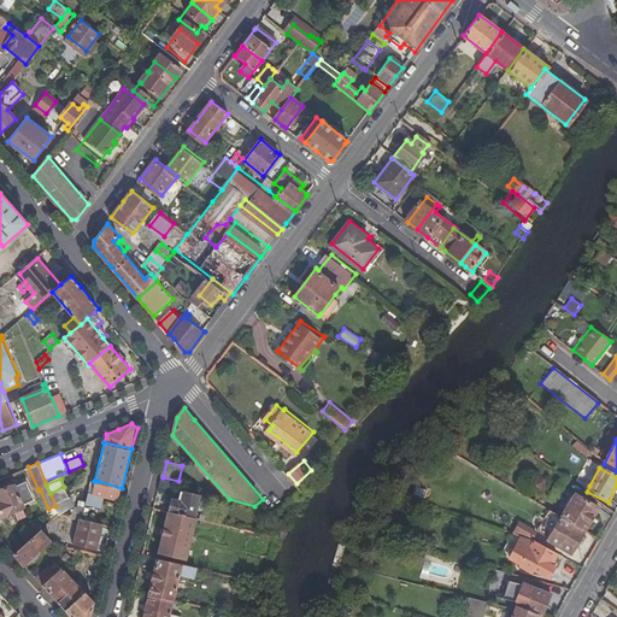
[(159,491),(174,494),(177,482),(163,479),(159,491)]
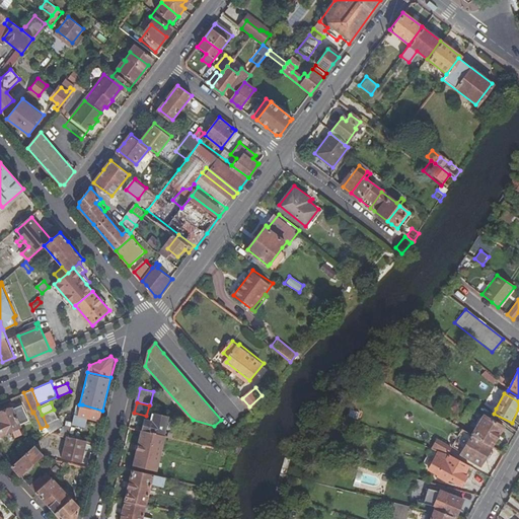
[(102,411),(82,404),(79,415),(76,414),(73,423),(73,424),(85,427),(87,417),(100,421),(102,411)]
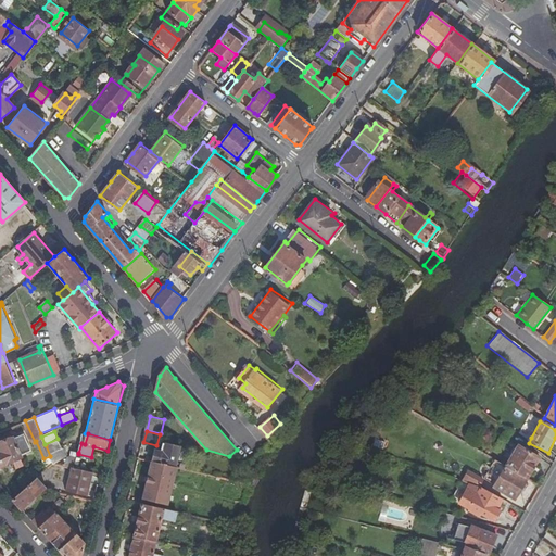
[(12,439),(12,438),(0,442),(0,447),(1,452),(0,452),(0,466),(12,462),(15,469),(23,466),(20,458),(21,457),(20,456),(30,451),(23,434),(12,439)]
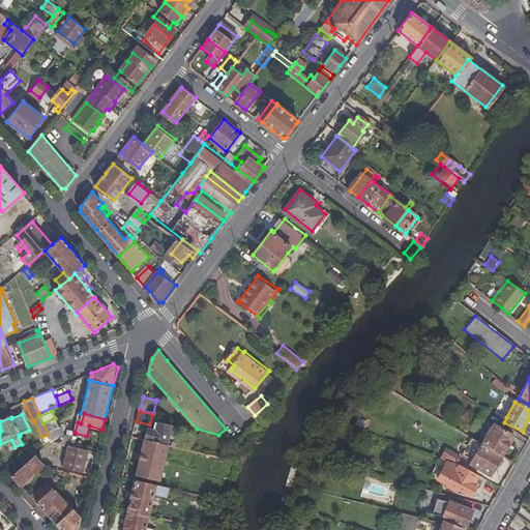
[(59,430),(55,419),(43,424),(48,435),(50,440),(53,441),(64,436),(61,430),(59,430)]
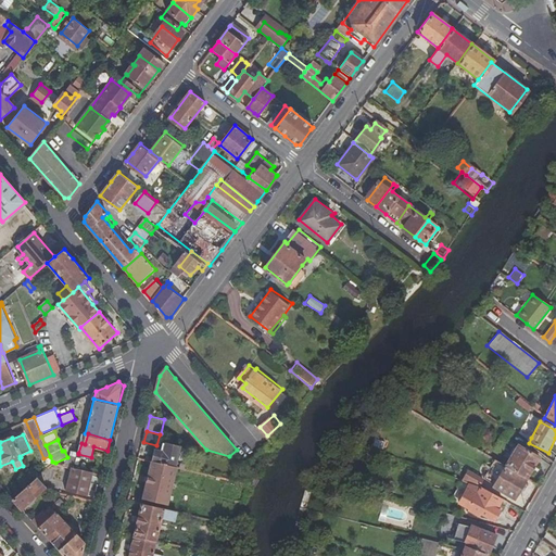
[(262,465),(270,450),(258,443),(251,459),(262,465)]
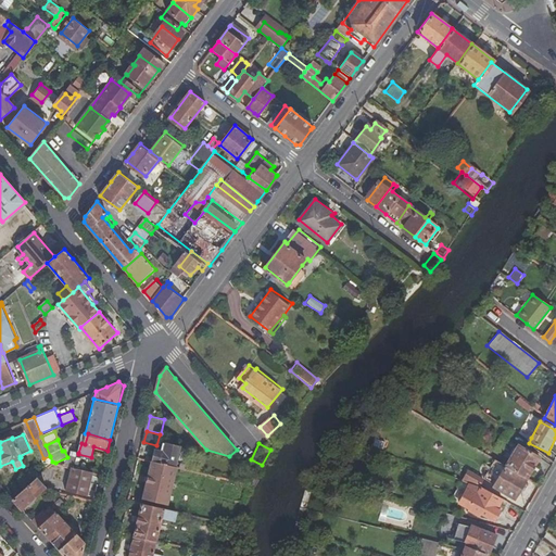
[(177,469),(181,469),(187,450),(172,445),(169,454),(160,452),(158,464),(177,469)]
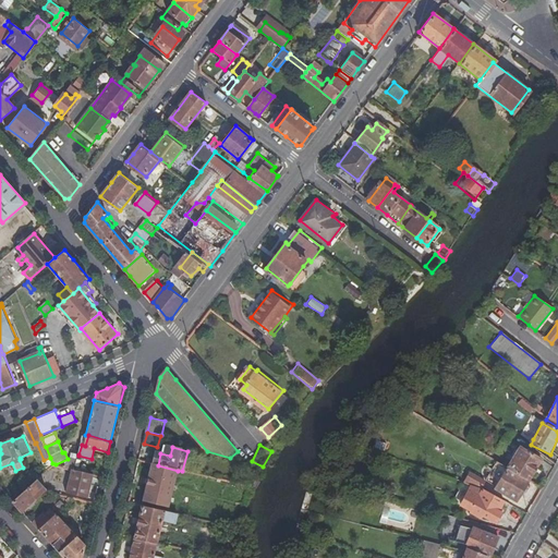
[(508,469),(528,481),(540,461),(519,449),(508,469)]
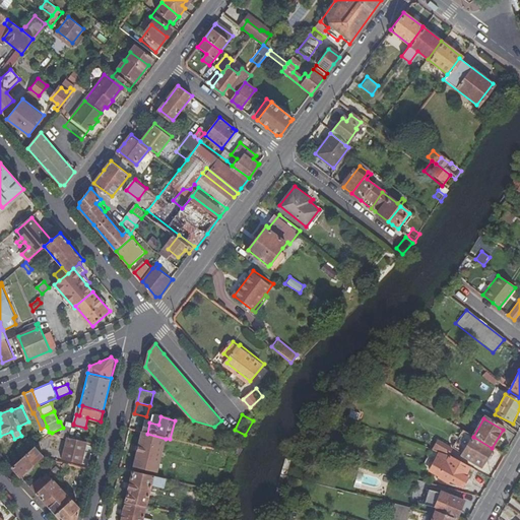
[(73,425),(73,424),(67,425),(66,429),(64,430),(62,435),(68,437),(71,429),(72,429),(73,425)]
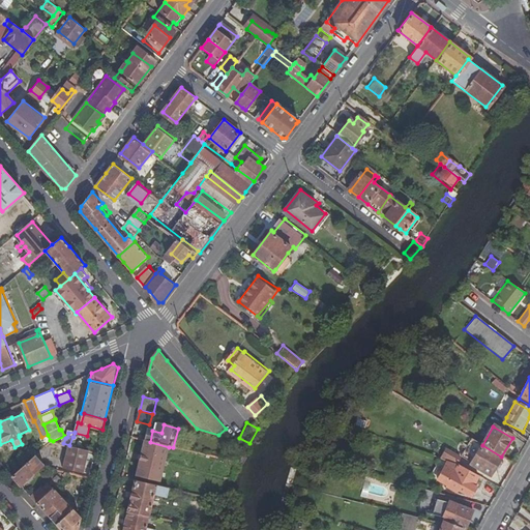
[(138,476),(160,481),(169,447),(150,442),(146,441),(138,476)]
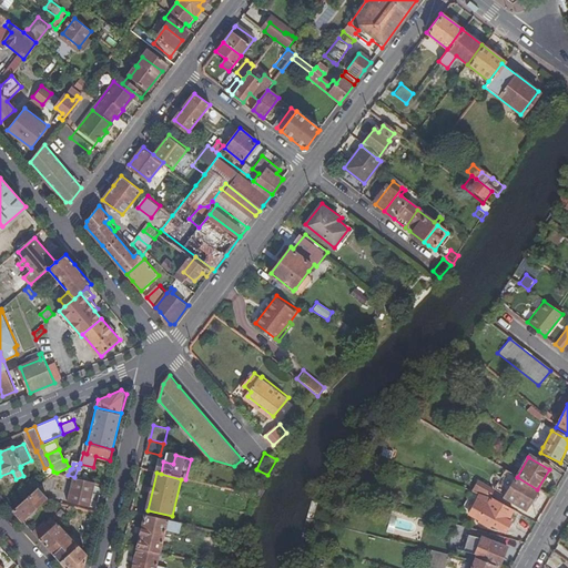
[(97,483),(74,477),(69,499),(91,505),(97,483)]
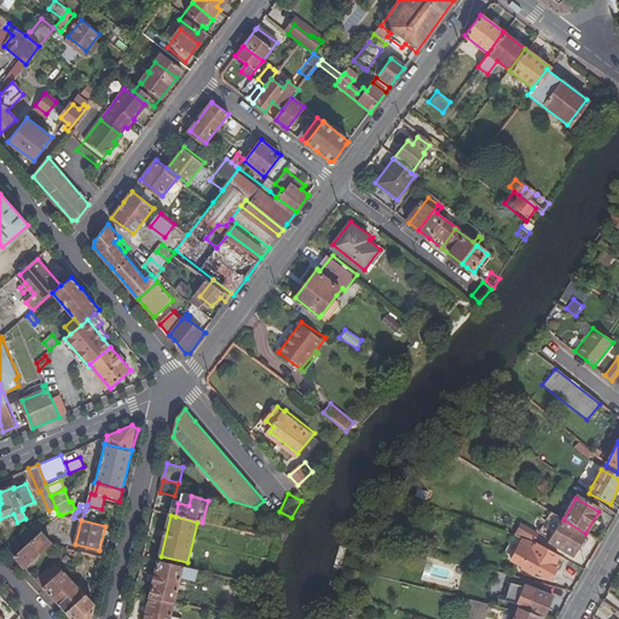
[(549,543),(572,556),(585,533),(563,520),(549,543)]
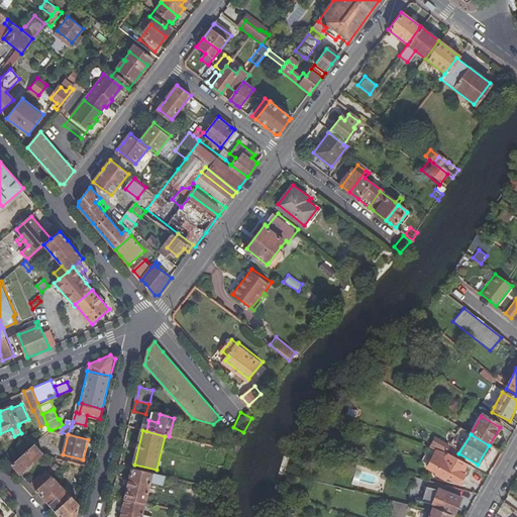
[(43,452),(37,446),(34,442),(11,463),(20,474),(43,452)]
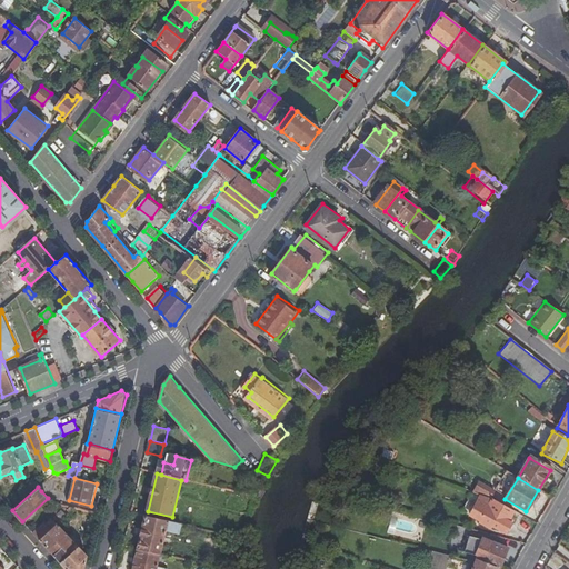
[(459,515),(467,518),(475,495),(473,495),(467,492),(459,515)]
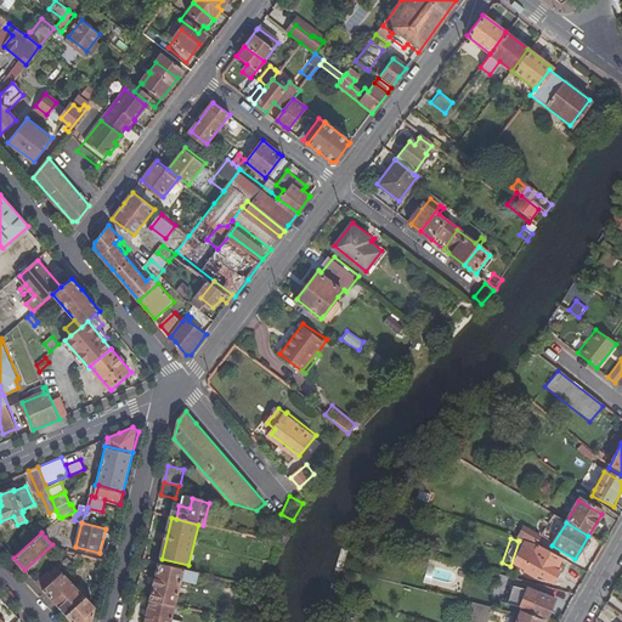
[(519,541),(510,566),(525,571),(524,574),(535,578),(537,576),(552,583),(558,571),(555,570),(560,560),(537,548),(519,541)]
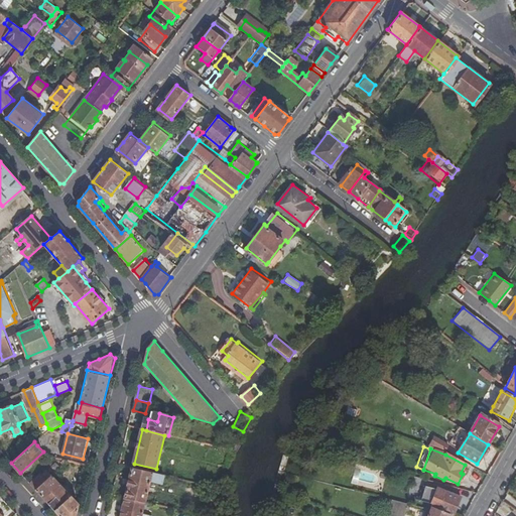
[(52,474),(60,467),(56,463),(48,471),(52,475),(52,474)]
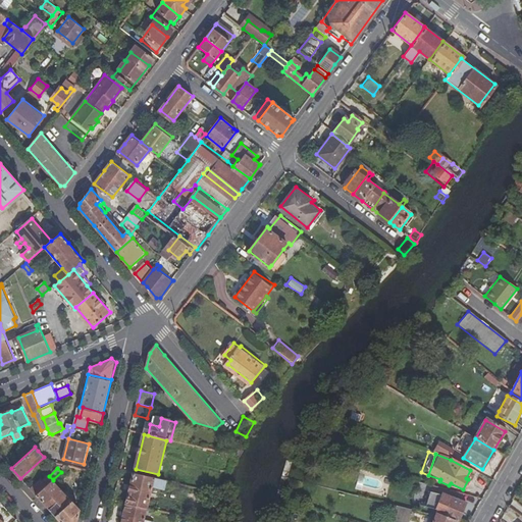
[(164,482),(134,474),(126,504),(145,508),(149,488),(162,491),(164,482)]
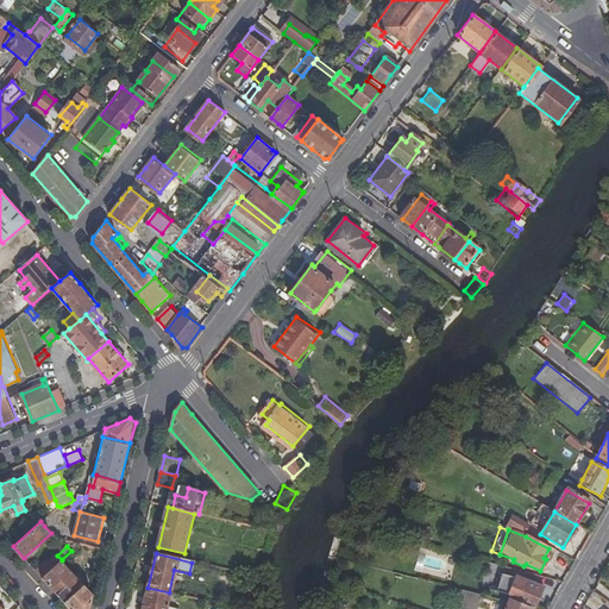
[(37,571),(43,577),(62,560),(57,556),(50,562),(49,560),(37,571)]
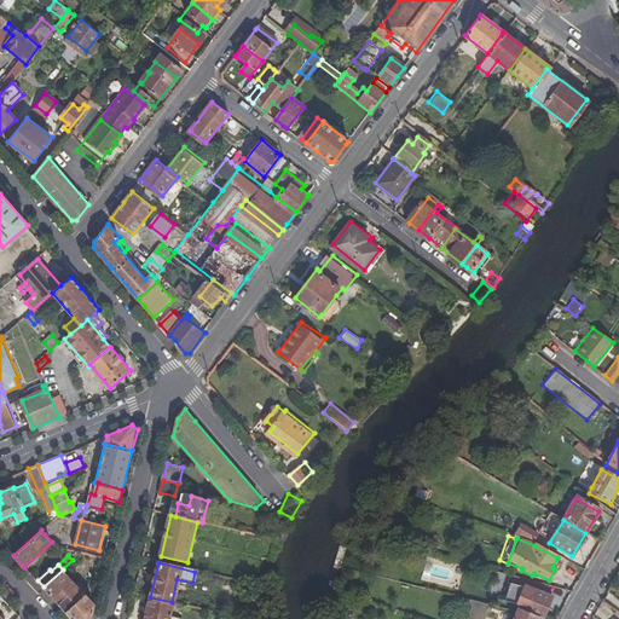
[(63,568),(63,570),(44,586),(55,599),(67,612),(86,594),(82,589),(63,568)]
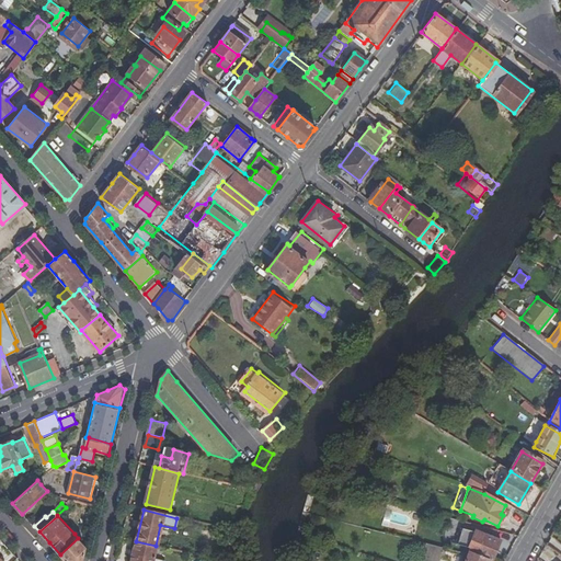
[(241,536),(242,528),(233,526),(232,533),(241,536)]
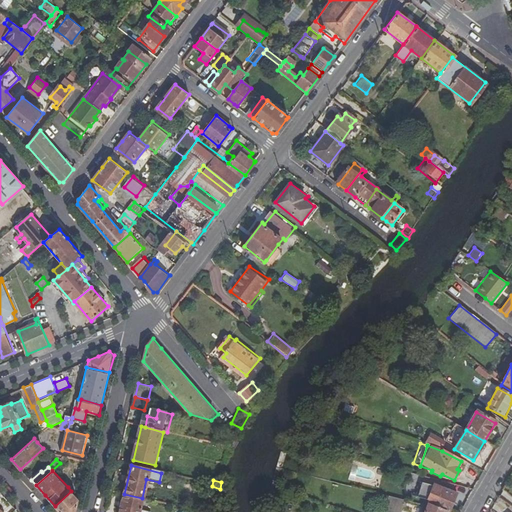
[(455,495),(434,486),(434,487),(422,484),(418,498),(429,502),(429,503),(445,511),(448,511),(455,495)]
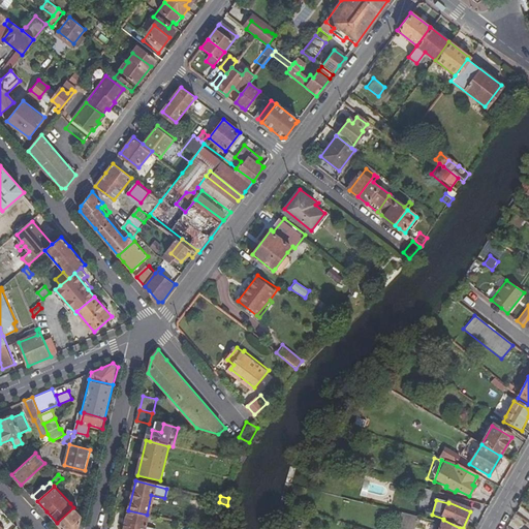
[(62,528),(78,528),(81,516),(73,507),(57,523),(62,528)]
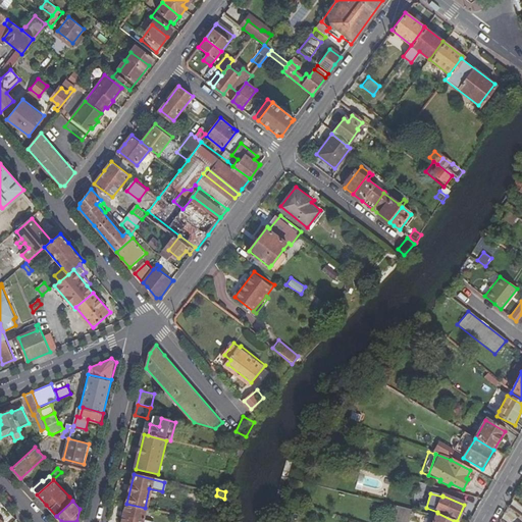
[(149,520),(142,518),(145,508),(126,504),(121,521),(154,521),(149,520)]
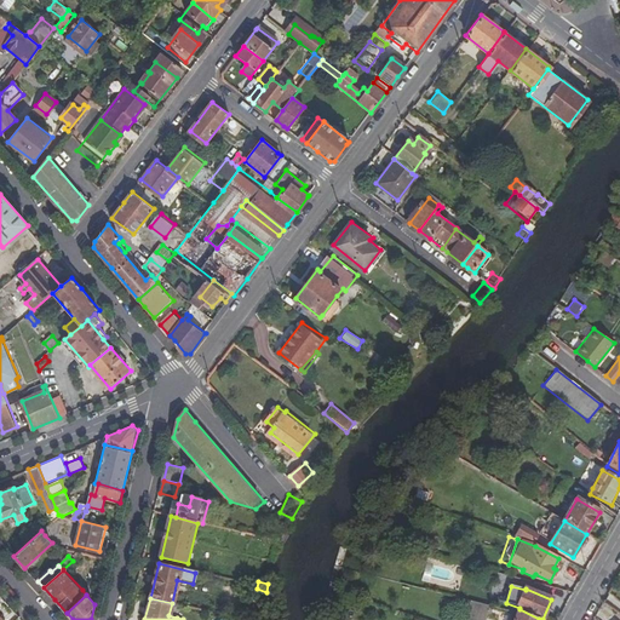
[(483,619),(486,616),(487,616),(489,607),(471,602),(469,612),(470,612),(468,619),(483,619)]
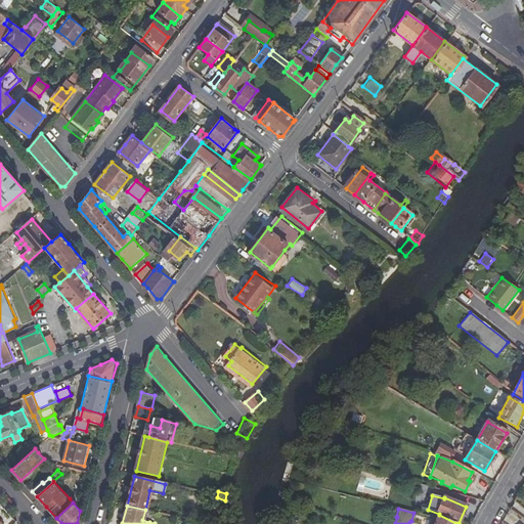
[(153,512),(145,510),(142,520),(149,522),(153,512)]
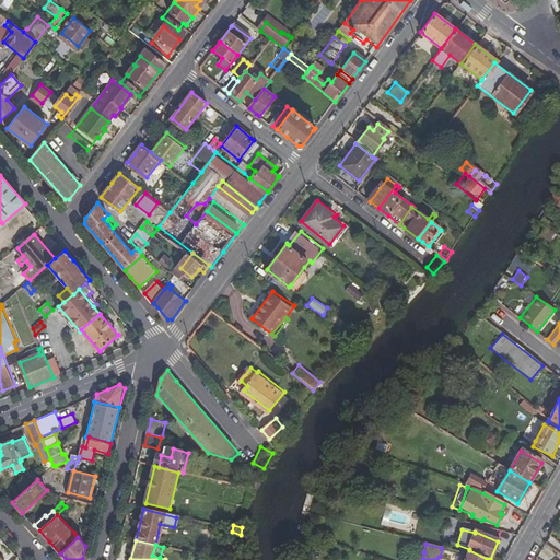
[(469,550),(467,555),(465,559),(486,559),(487,559),(469,550)]
